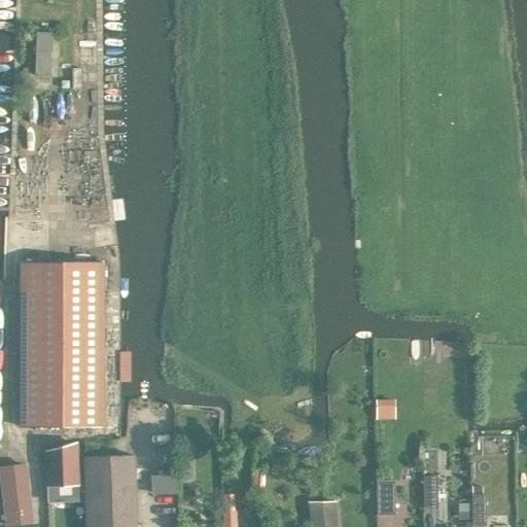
[(48,73),(49,31),(35,31),(34,73),(48,73)]
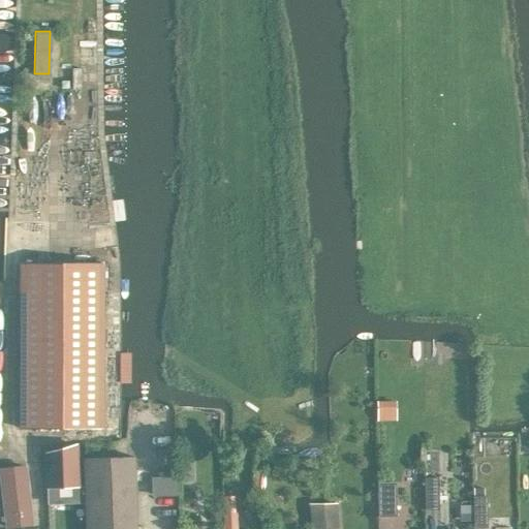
[(71,64),(59,64),(59,75),(71,75),(71,64)]
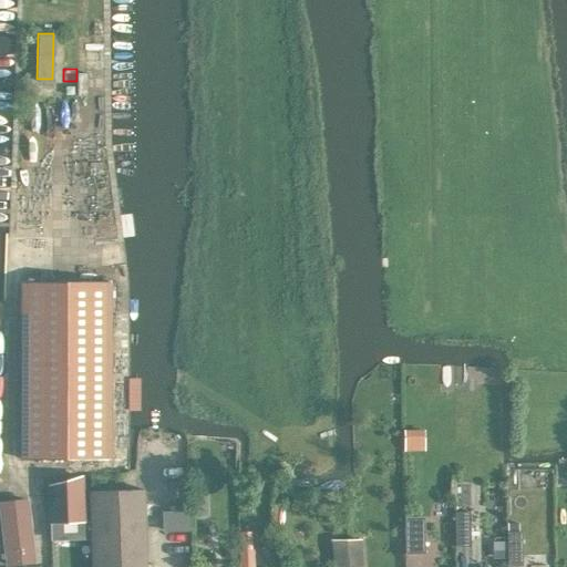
[(38,89),(28,89),(28,98),(38,98),(38,89)]
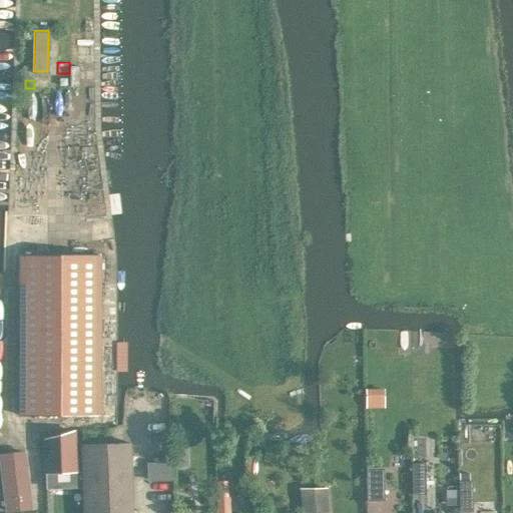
[(95,414),(96,253),(18,252),(17,414),(95,414)]
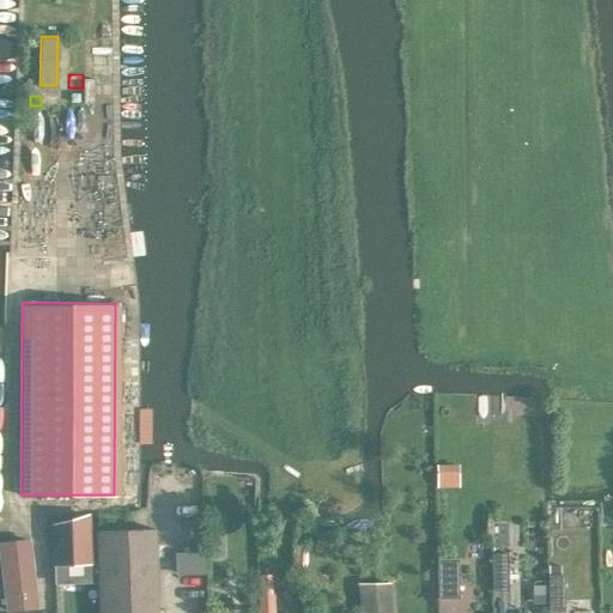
[(459,484),(460,463),(439,462),(438,484),(459,484)]
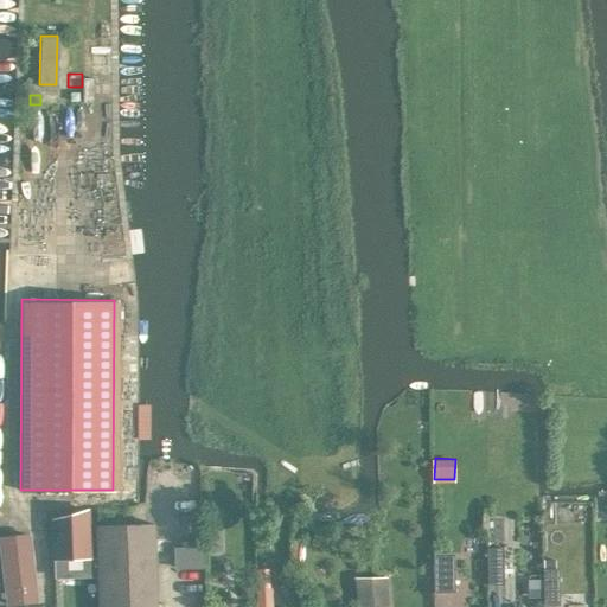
[(88,509),(52,518),(55,558),(90,557),(88,509)]
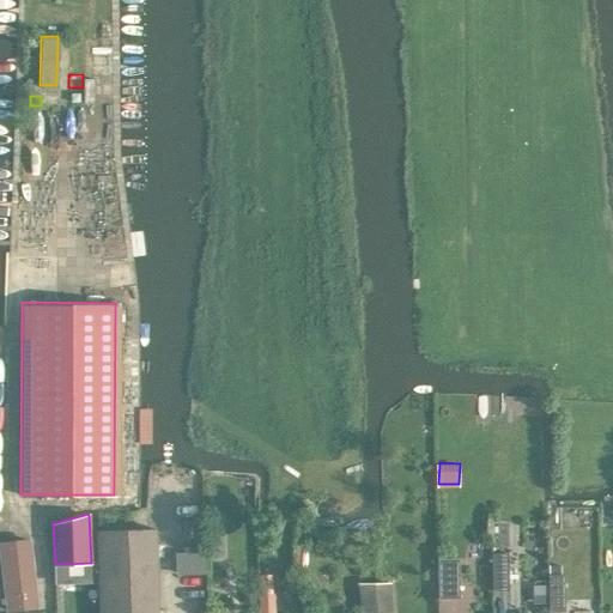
[(98,612),(156,612),(152,528),(96,530),(98,612)]
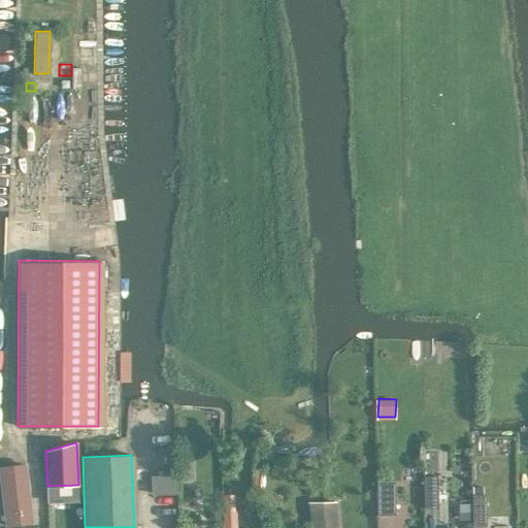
[(190,455),(178,455),(178,466),(190,466),(190,455)]
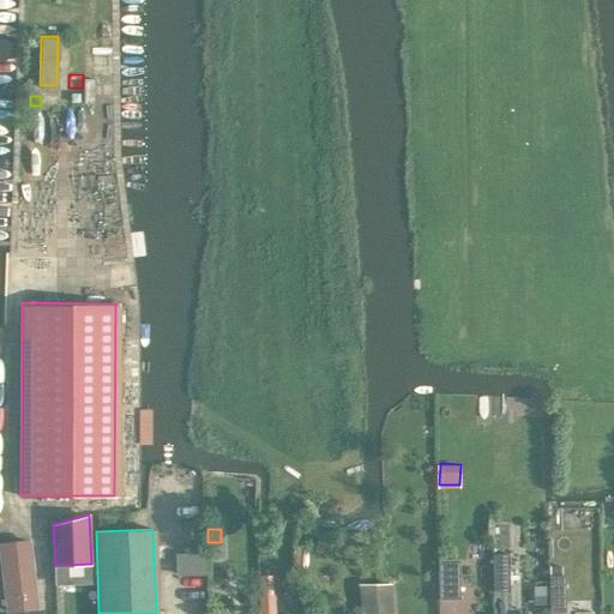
[(0,542),(0,567),(6,613),(38,609),(30,540),(0,542)]
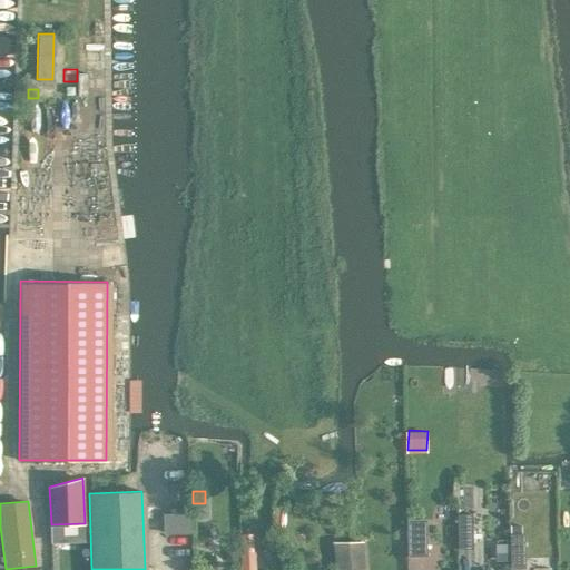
[(185,513),(158,513),(158,532),(185,531),(185,513)]
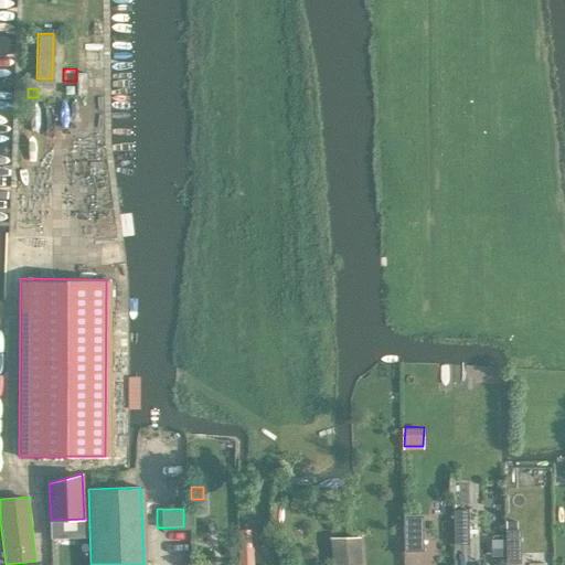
[(467,510),(454,510),(455,544),(468,543),(467,510)]
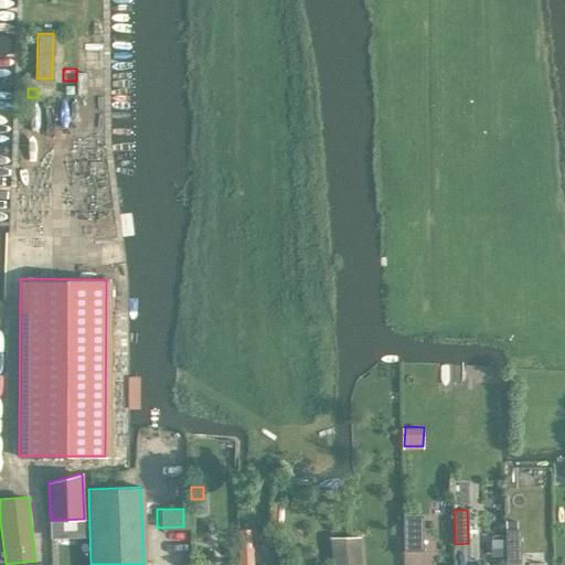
[(422,515),(404,515),(405,551),(423,551),(422,515)]
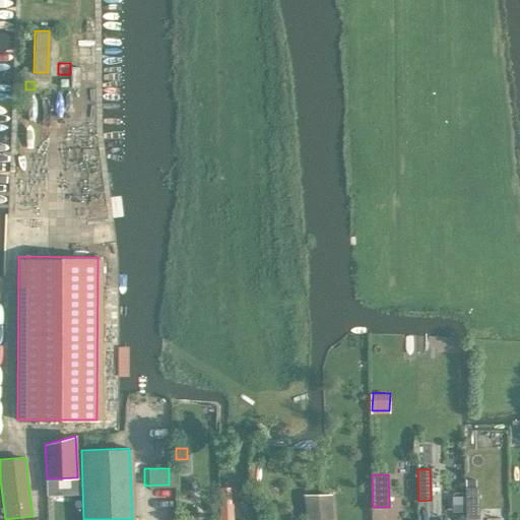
[(477,488),(465,488),(466,518),(478,518),(477,488)]
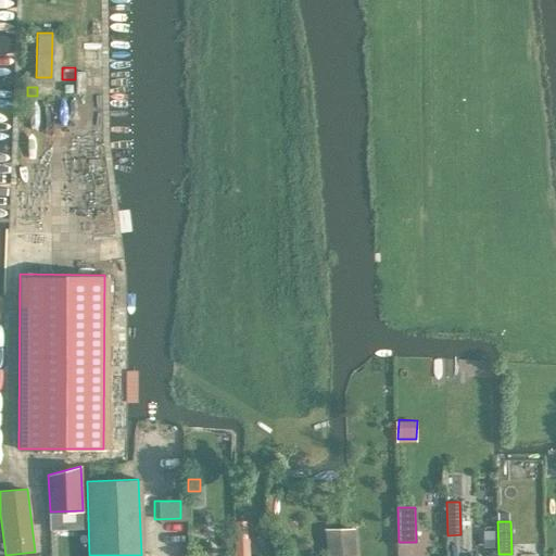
[(323,529),(325,555),(350,555),(355,555),(353,529),(323,529)]
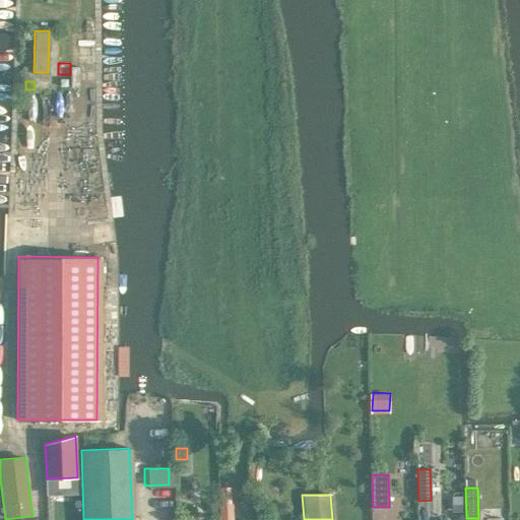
[(233,519),(233,504),(219,505),(219,519),(233,519)]
